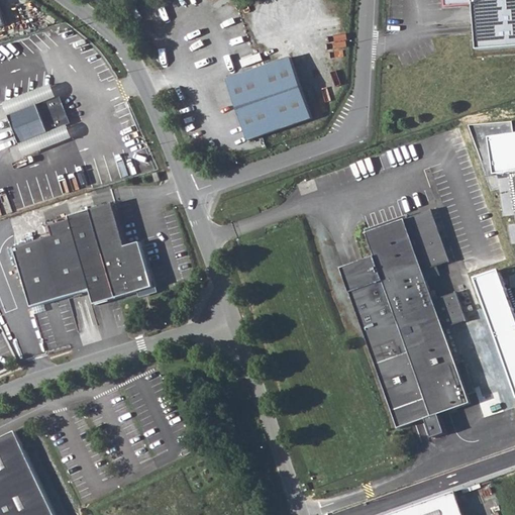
[(1,0),(0,0),(0,24),(8,22),(1,0)]
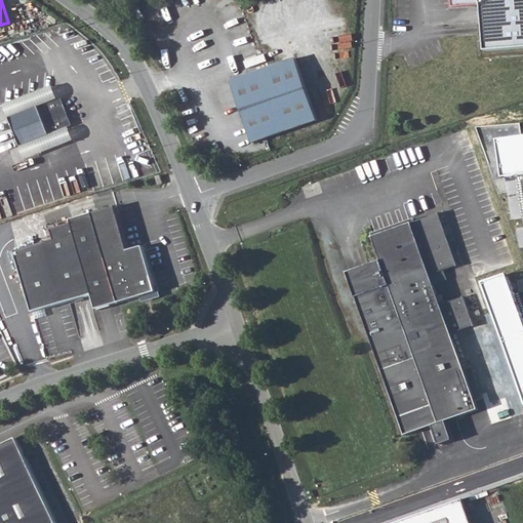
[(482,50),(522,46),(522,0),(449,0),(450,6),(478,3),(482,50)]
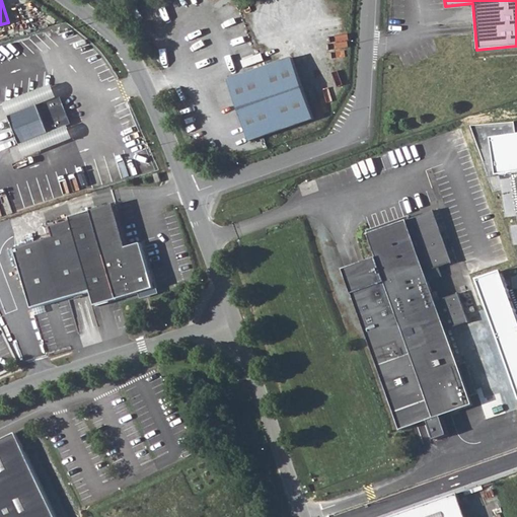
[(226,80),(248,141),(311,119),(289,58),(226,80)]
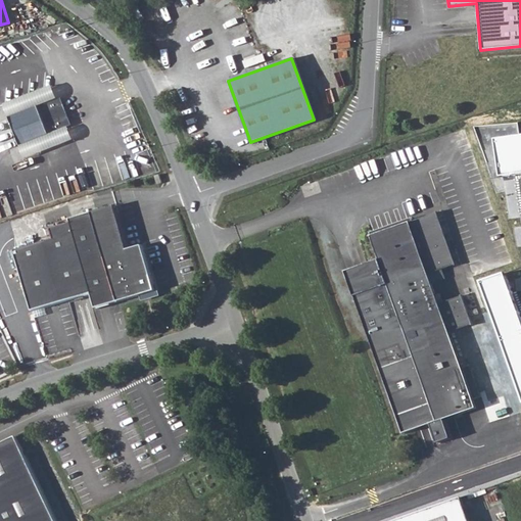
[(54,83),(0,99),(0,102),(3,112),(54,97),(56,105),(60,104),(54,83)]
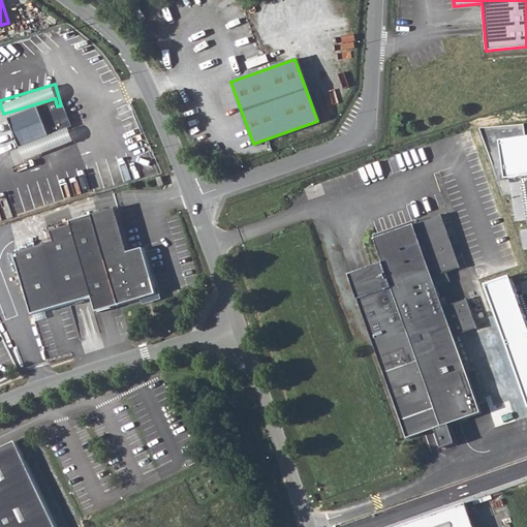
[(55,98),(3,114),(12,144),(64,128),(62,121),(65,120),(61,105),(57,106),(55,98)]
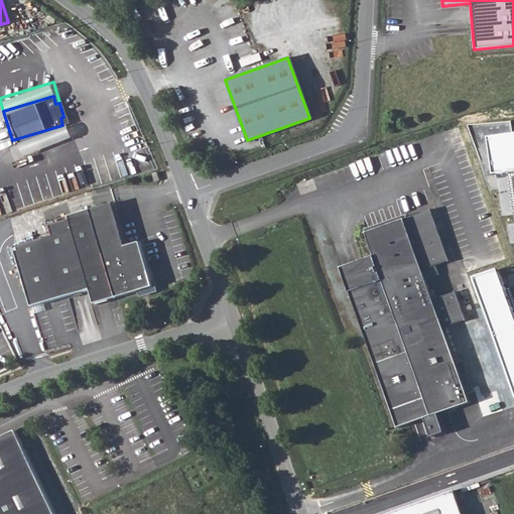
[(12,140),(16,153),(70,137),(63,117),(60,118),(62,125),(12,140)]
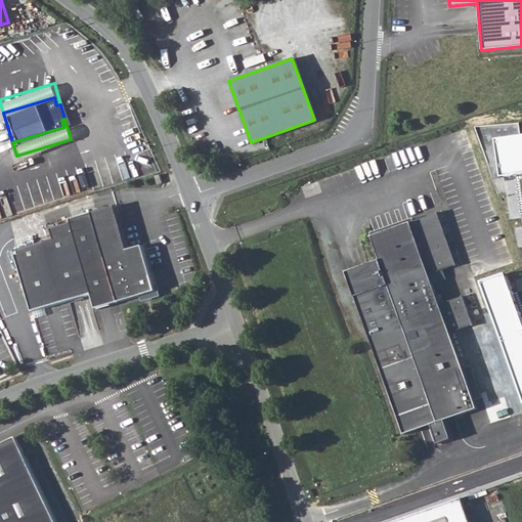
[(91,308),(156,292),(160,285),(150,280),(141,247),(125,249),(112,206),(50,223),(50,228),(46,229),(49,240),(11,251),(28,310),(86,294),(91,308)]
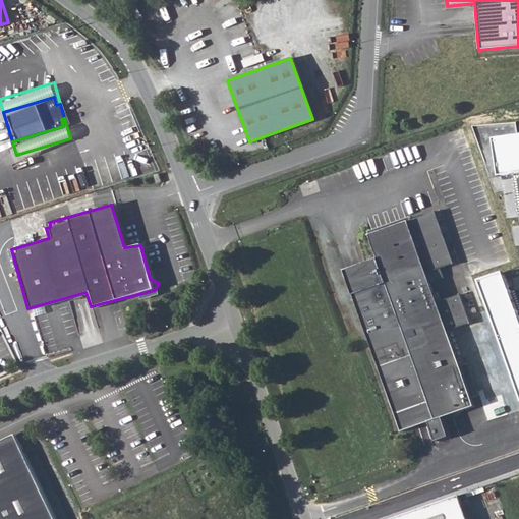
[(437,212),(370,232),(379,256),(344,268),(395,429),(422,421),(428,442),(442,437),(436,418),(468,408),(444,332),(467,324),(458,294),(435,301),(424,272),(453,263),(437,212)]
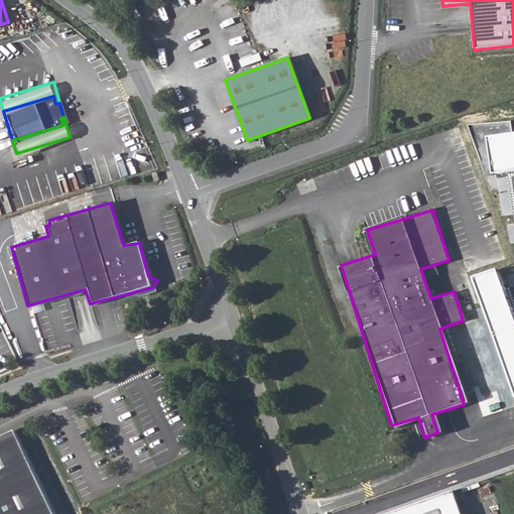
[(45,513),(8,433),(0,436),(0,513),(45,513)]
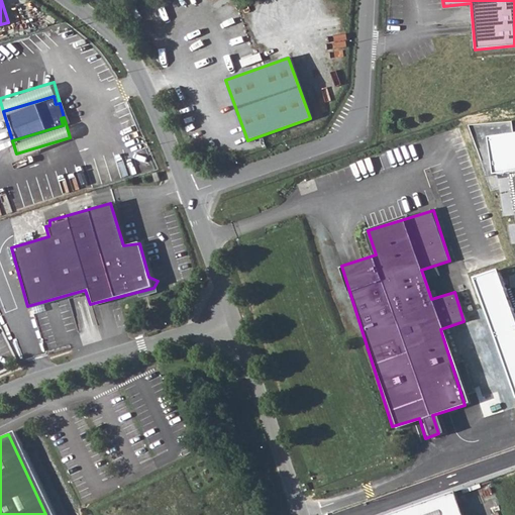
[(460,514),(452,491),(383,514),(460,514)]
